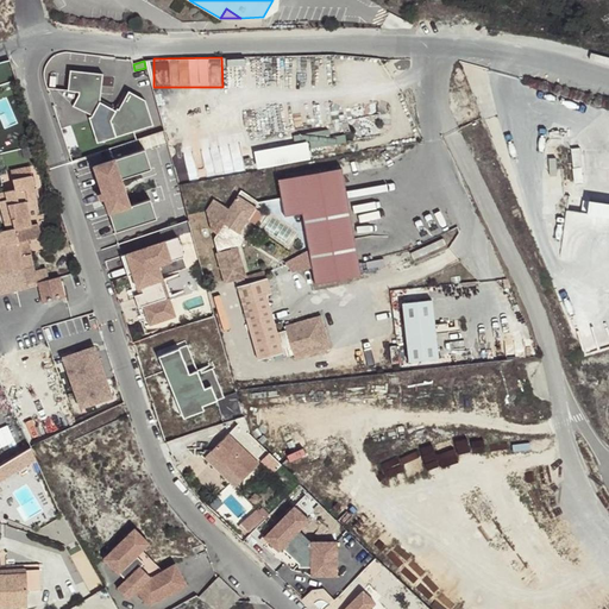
[(100,75),(69,71),(68,90),(79,94),(70,107),(88,119),(98,143),(119,138),(151,126),(143,102),(127,94),(113,111),(100,99),(100,75)]
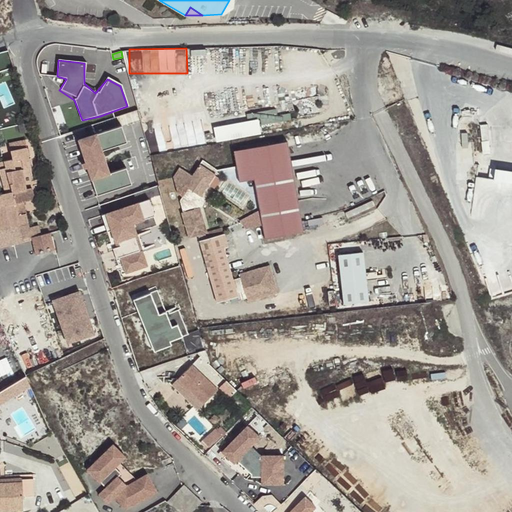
[(216,140),(261,135),(260,120),(214,125),(216,140)]
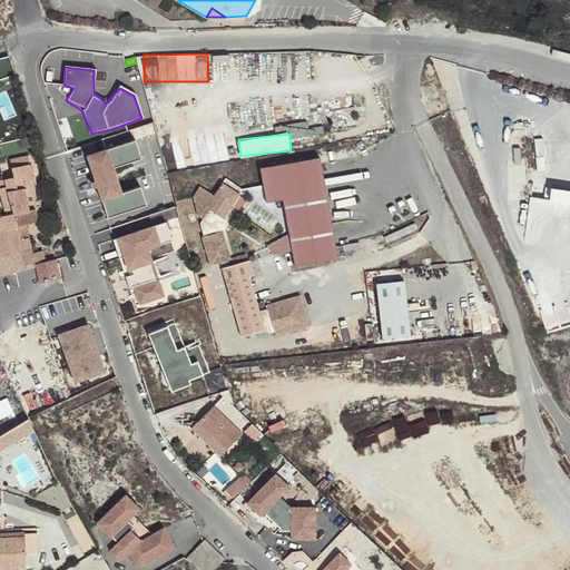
[(98,186),(108,217),(147,205),(140,186),(121,193),(114,167),(141,158),(136,139),(88,155),(96,179),(91,180),(94,187),(98,186)]
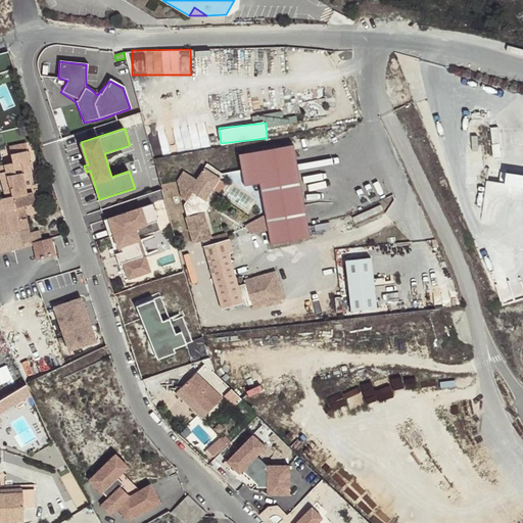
[(292,139),(237,149),(243,185),(260,182),(271,242),(308,235),(292,139)]
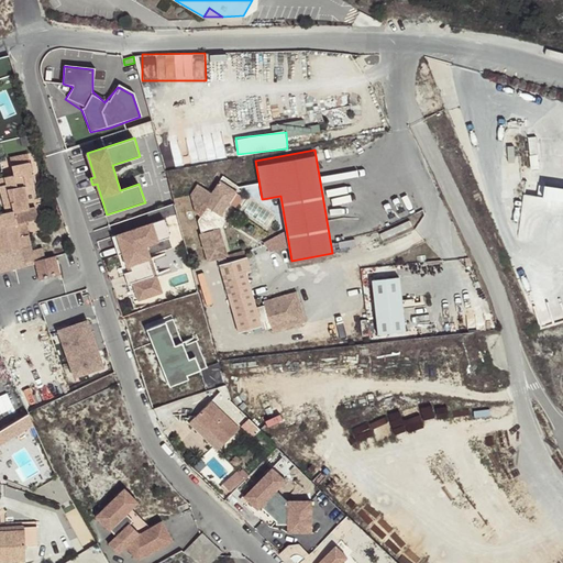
[(11,158),(13,167),(28,163),(26,155),(11,158)]
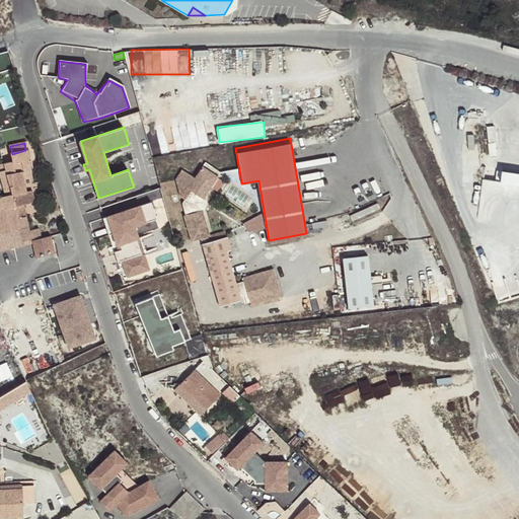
[(25,150),(12,154),(13,161),(4,164),(6,170),(12,195),(6,197),(0,198),(0,252),(24,247),(35,229),(28,229),(26,217),(19,218),(16,207),(23,205),(34,202),(30,184),(33,183),(25,150)]
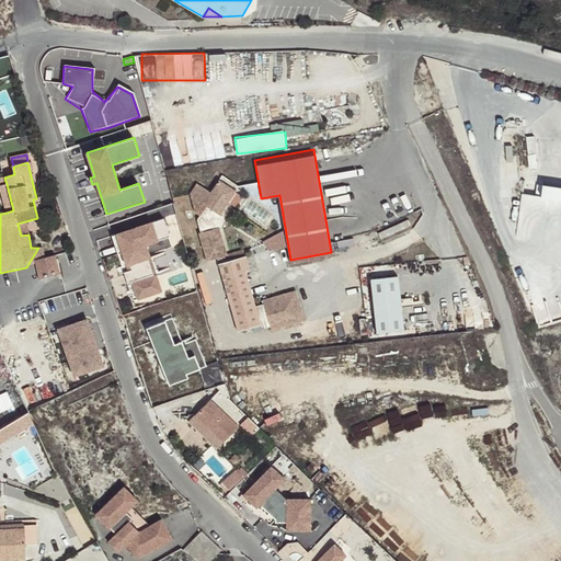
[(197,183),(190,194),(195,212),(201,216),(197,220),(201,233),(199,233),(207,261),(217,258),(224,255),(227,255),(219,227),(217,219),(220,215),(236,191),(218,180),(210,193),(197,183)]
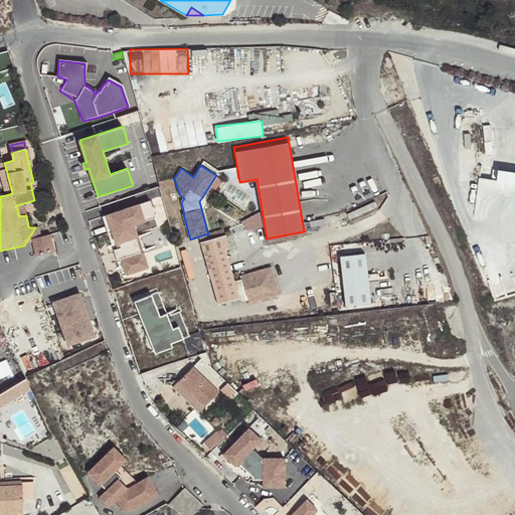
[(0,171),(6,195),(12,193),(6,169),(0,170),(0,171)]
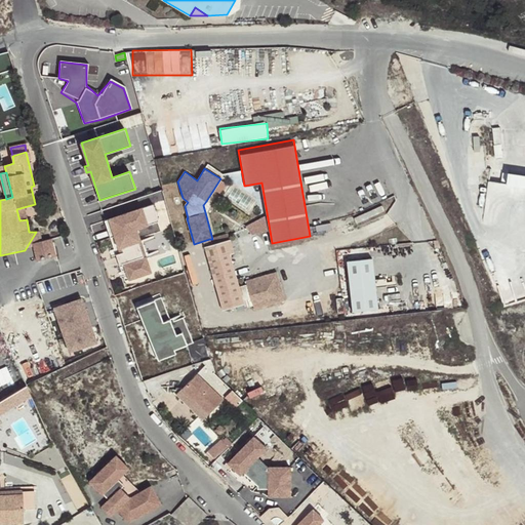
[(524,175),(509,173),(508,185),(524,187),(524,175)]
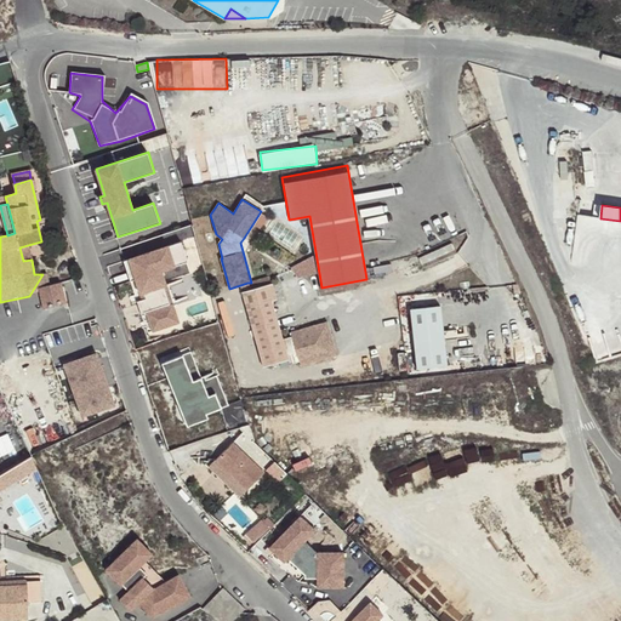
[(142,300),(137,301),(142,315),(147,314),(153,331),(178,323),(172,305),(170,305),(164,286),(166,285),(161,271),(188,261),(181,241),(124,261),(130,280),(135,279),(140,294),(144,292),(146,298),(142,300)]
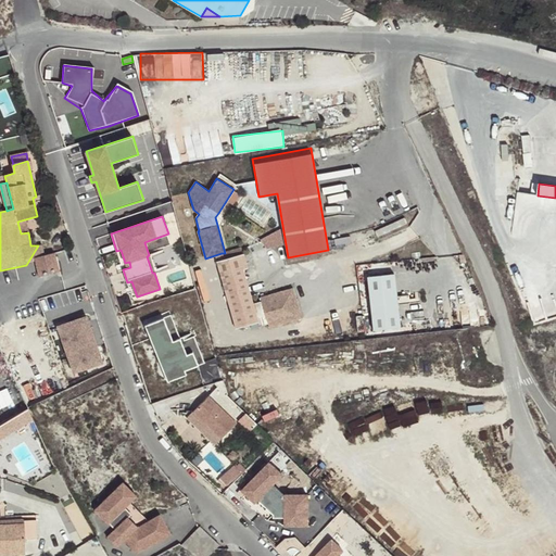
[(17,222),(21,234),(28,232),(25,219),(17,222)]
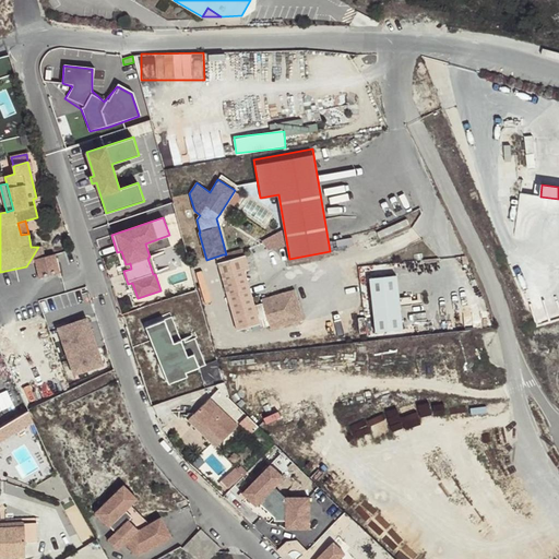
[(242,249),(228,253),(229,260),(225,261),(218,263),(237,330),(259,323),(254,306),(245,270),(249,269),(242,249)]
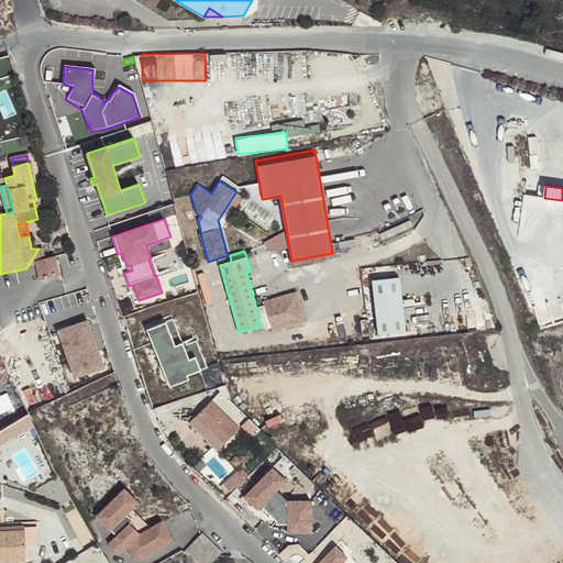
[(62,255),(35,261),(40,280),(66,274),(62,255)]
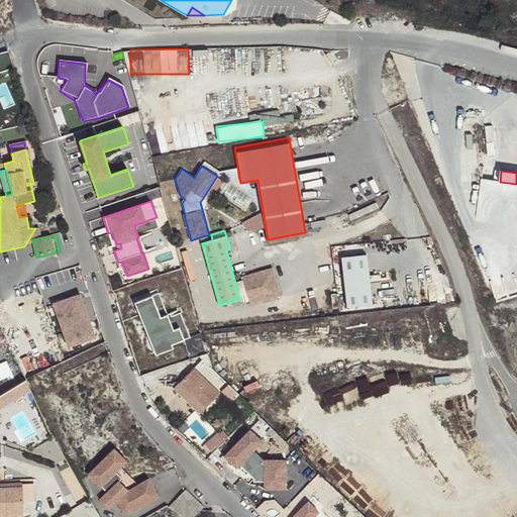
[(368,251),(342,253),(347,307),(374,304),(368,251)]
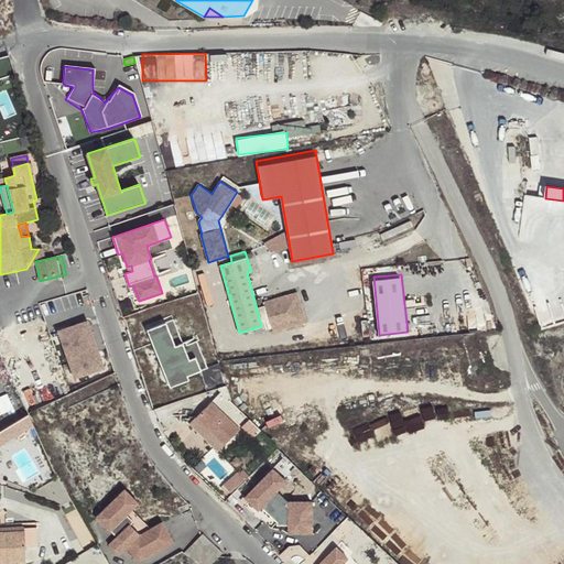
[(273,328),(274,331),(305,323),(297,292),(267,301),(268,305),(273,328)]
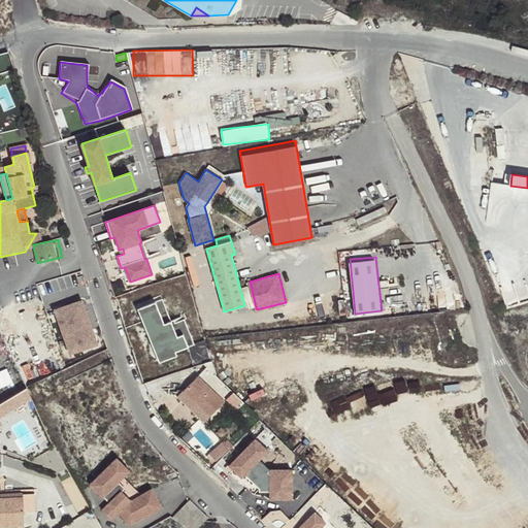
[(251,286),(240,289),(244,305),(246,309),(256,307),(251,286)]
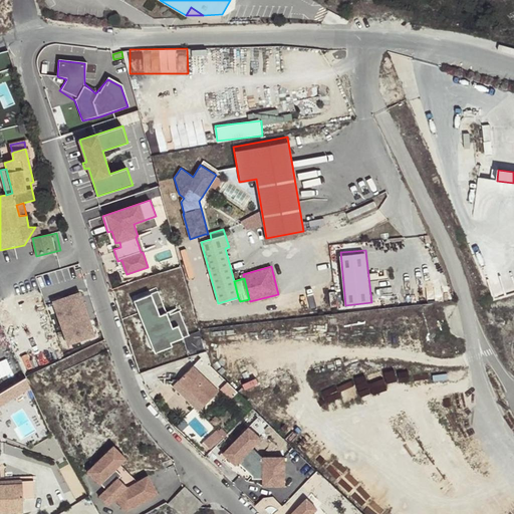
[(80,288),(52,297),(68,345),(96,335),(80,288)]
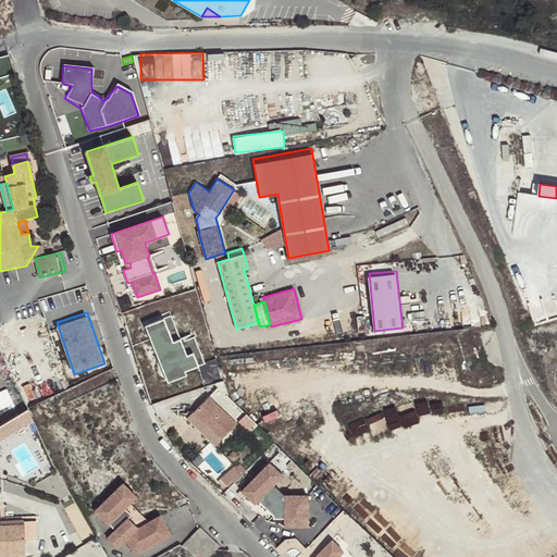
[(169,318),(143,327),(165,383),(185,378),(184,373),(200,368),(192,355),(185,357),(181,338),(169,318)]
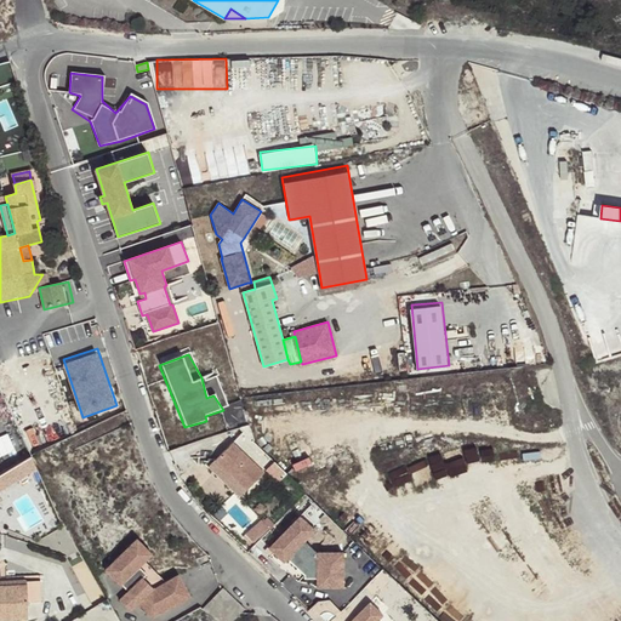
[(0,437),(0,457),(17,450),(9,433),(0,437)]
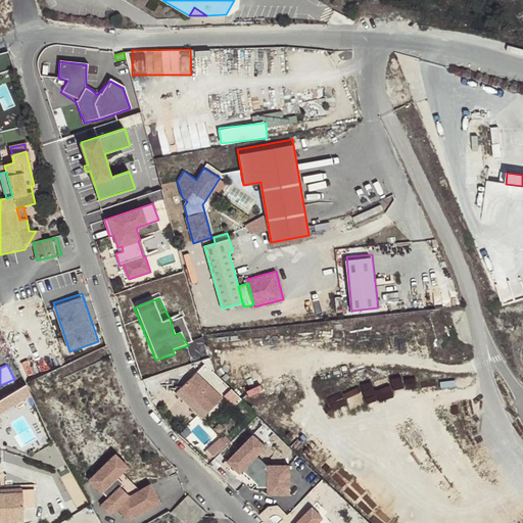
[(208,413),(223,398),(196,373),(182,388),(208,413)]
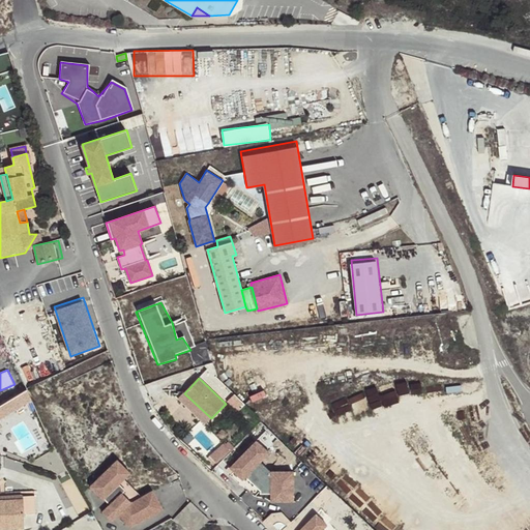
[(0,418),(33,399),(27,389),(0,405),(0,418)]
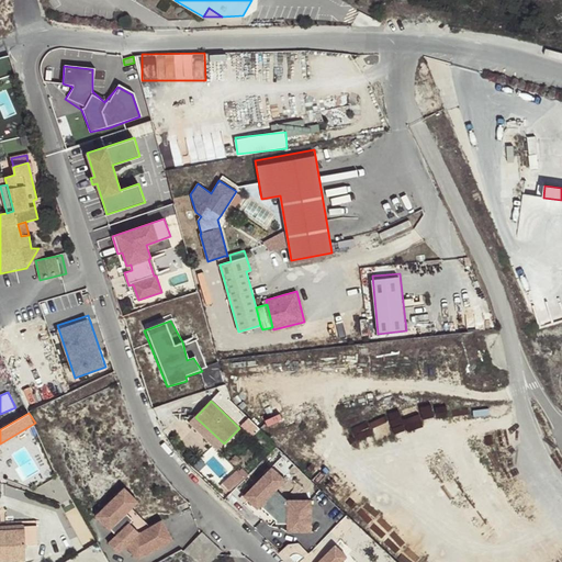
[(251,433),(257,427),(248,417),(243,424),(251,433)]
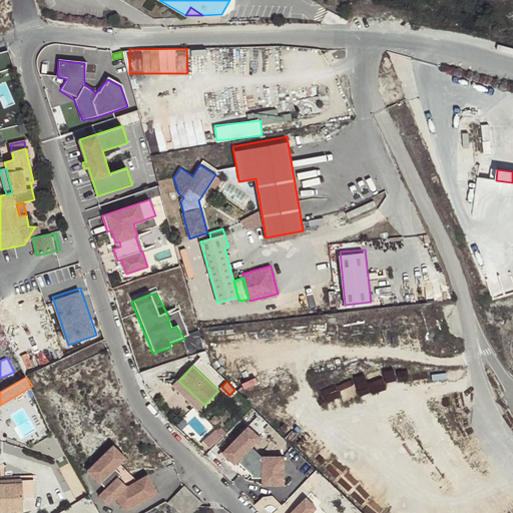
[(325,401),(341,397),(337,385),(322,389),(325,401)]
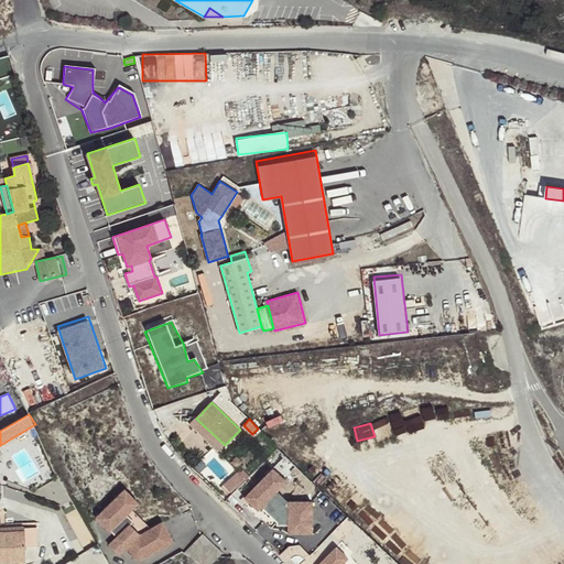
[(232,492),(251,476),(243,468),(225,484),(232,492)]
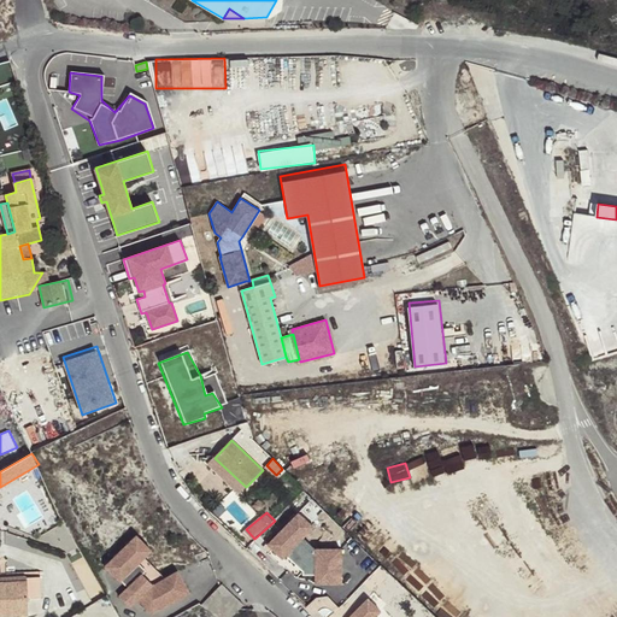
[(313,527),(298,512),(268,545),(282,558),(286,556),(303,571),(303,575),(315,575),(316,583),(341,583),(341,548),(316,548),(304,536),(313,527)]
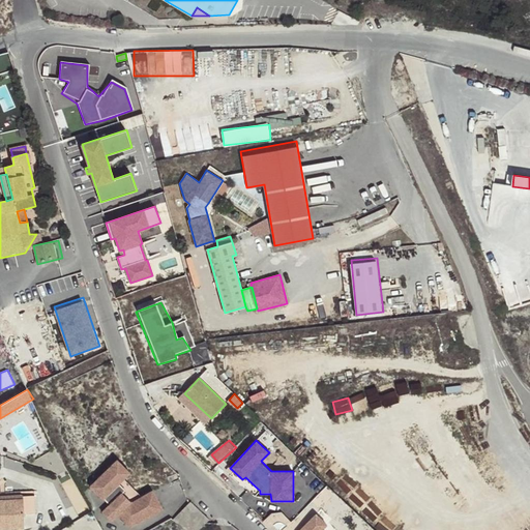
[(129,473),(117,461),(90,488),(102,500),(104,499),(110,505),(109,506),(118,516),(126,524),(129,522),(134,526),(163,509),(152,491),(142,497),(131,503),(122,494),(125,491),(119,484),(123,479),(129,473)]
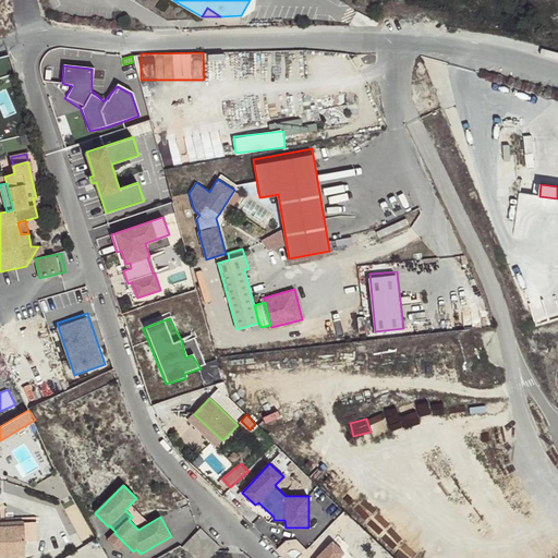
[(138,530),(149,523),(130,505),(125,510),(132,517),(129,520),(138,530)]
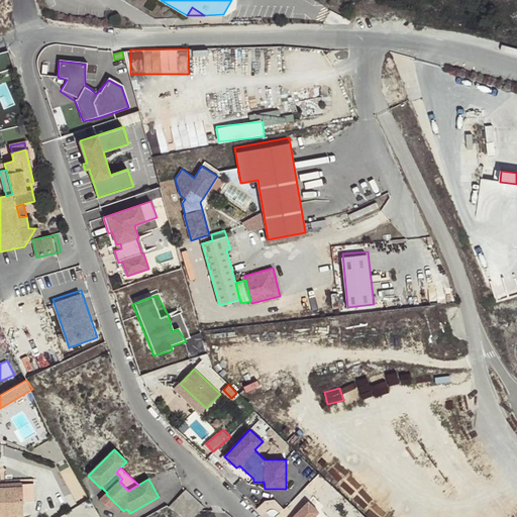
[(0,515),(24,515),(23,501),(34,500),(33,483),(22,483),(22,487),(0,487),(0,515)]
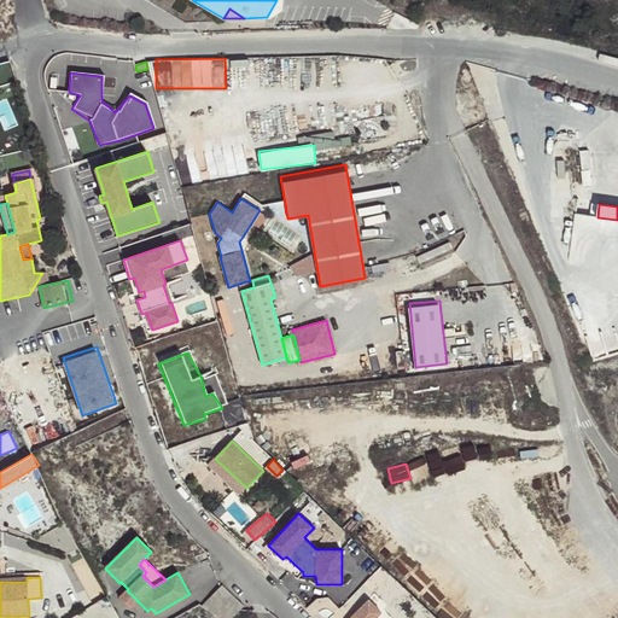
[(211,617),(233,617),(245,607),(222,586),(200,607),(211,617)]
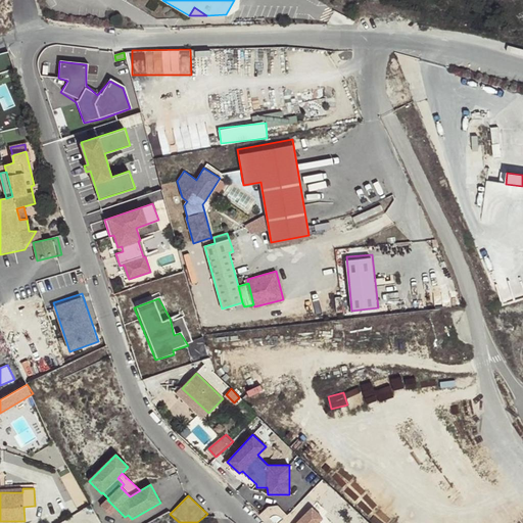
[(116,509),(107,500),(100,506),(109,515),(116,509)]
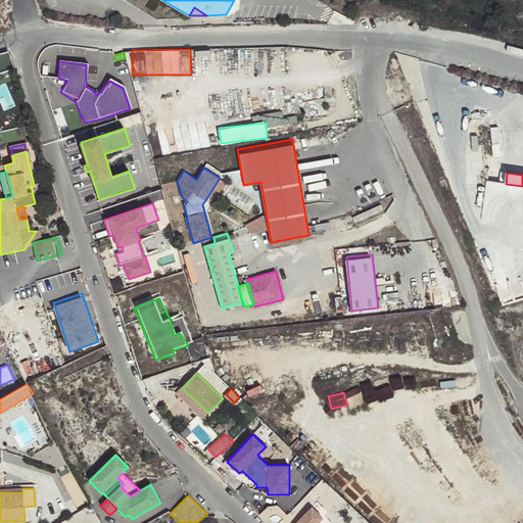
[(259,515),(266,522),(276,522),(287,514),(276,502),(259,515)]
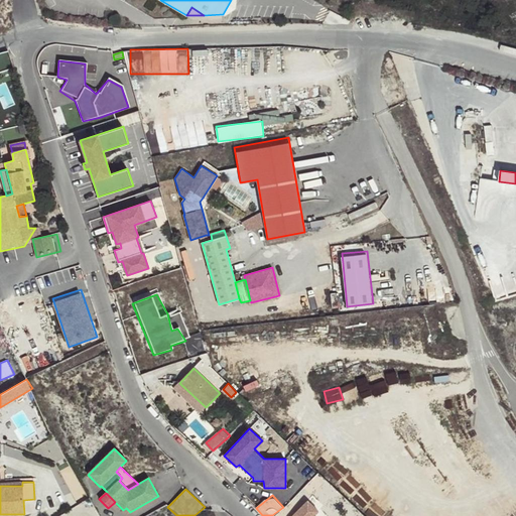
[(312,515),(318,511),(307,500),(291,515),(312,515)]
